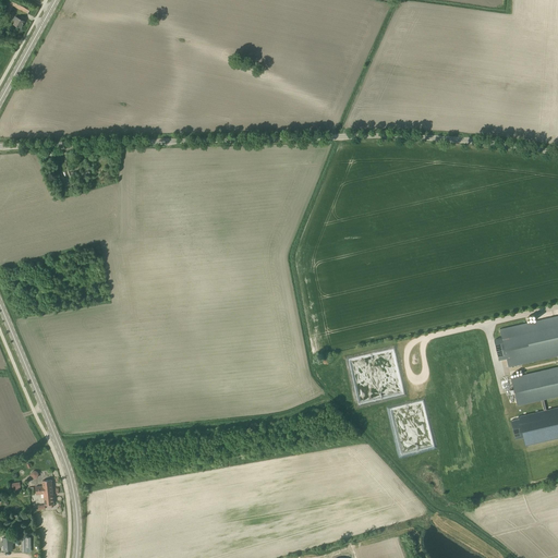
[(28,13),(32,7),(19,0),(7,0),(0,12),(8,15),(11,10),(13,5),(20,10),(21,9),(28,13)]
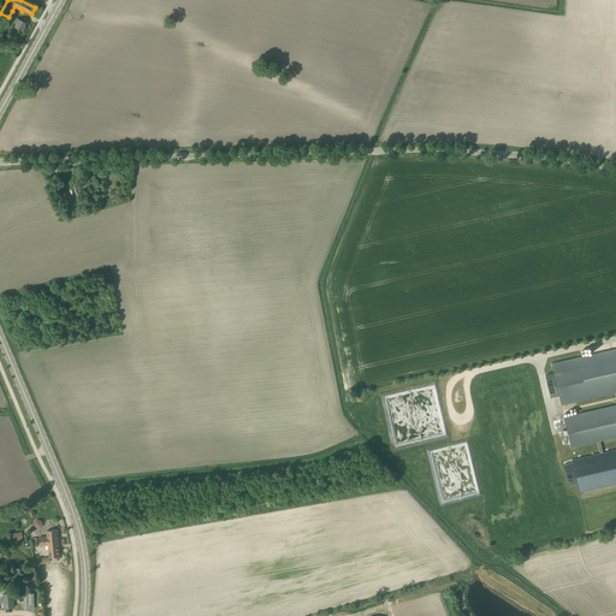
[(15,28),(23,31),(27,23),(28,21),(24,18),(22,21),(17,18),(15,22),(17,23),(15,28)]
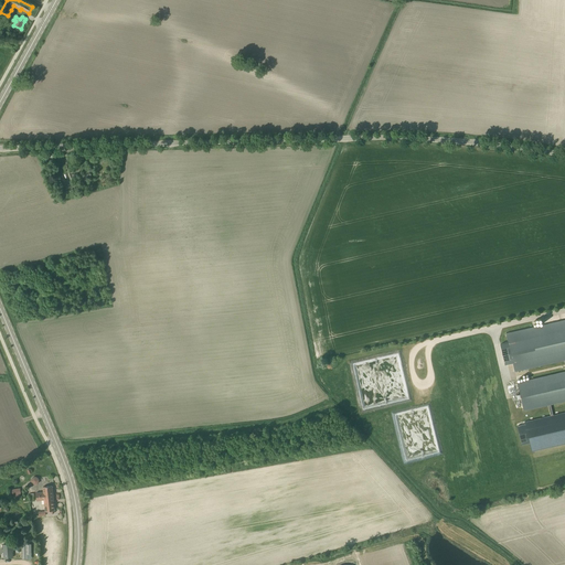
[(564,319),(507,333),(508,342),(500,344),(504,364),(513,363),(515,372),(564,361),(564,365),(564,371),(518,383),(520,394),(516,395),(518,401),(521,400),(524,411),(548,405),(551,416),(524,422),(525,424),(518,426),(521,445),(530,443),(532,451),(564,444),(564,319)]
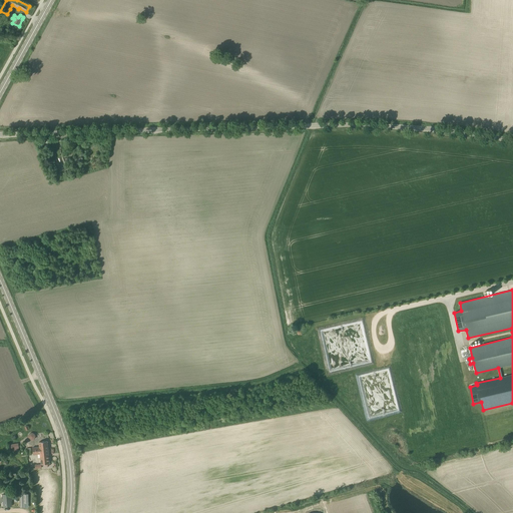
[(46,466),(49,466),(49,463),(47,441),(39,442),(39,447),(32,448),(33,455),(40,454),(41,464),(46,464),(46,466)]
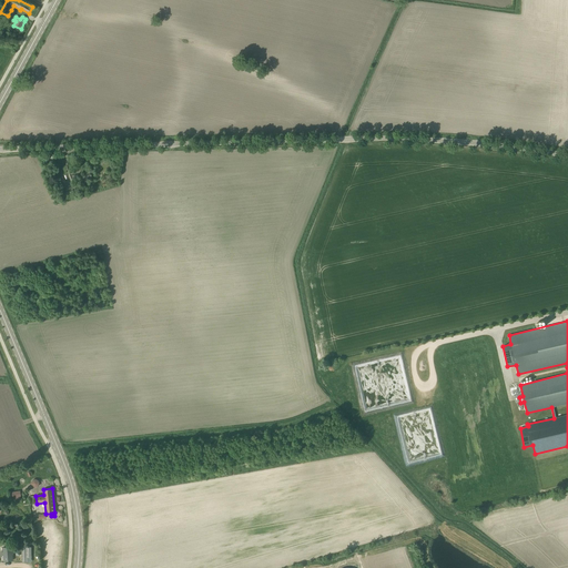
[(13,560),(12,547),(3,548),(4,561),(13,560)]
